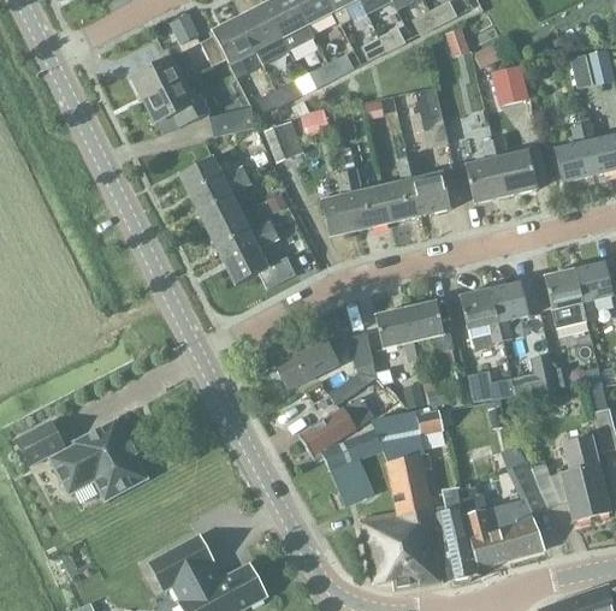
[(313,36),(307,24),(295,0),(271,0),(264,4),(282,37),(288,49),(313,36)]
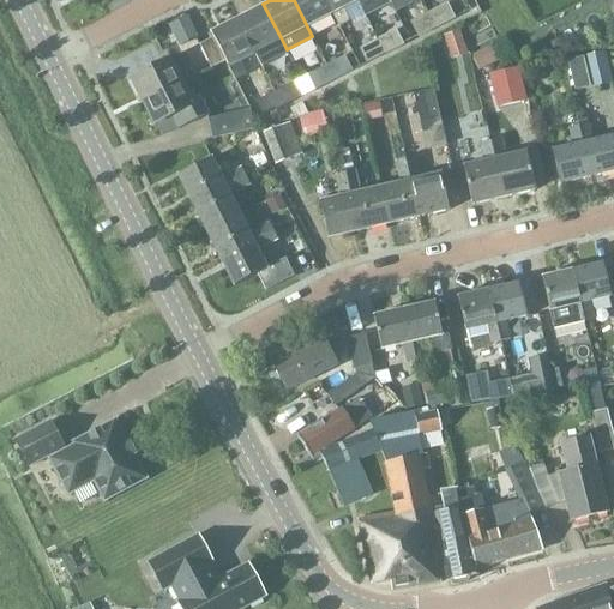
[(294,0),(306,24),(332,11),(326,0),(294,0)]
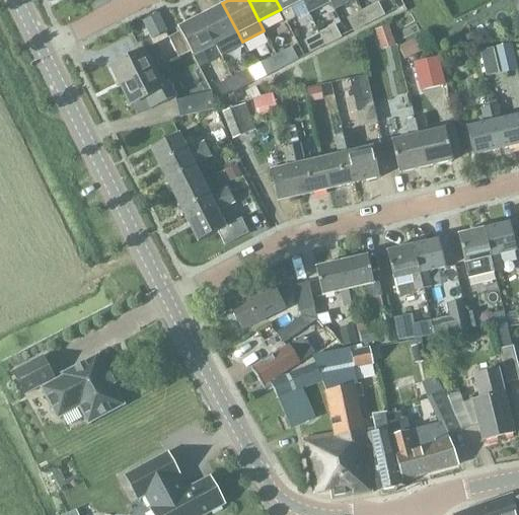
[(276,0),(281,9),(286,19),(296,14),(291,4),(299,0),(276,0)]
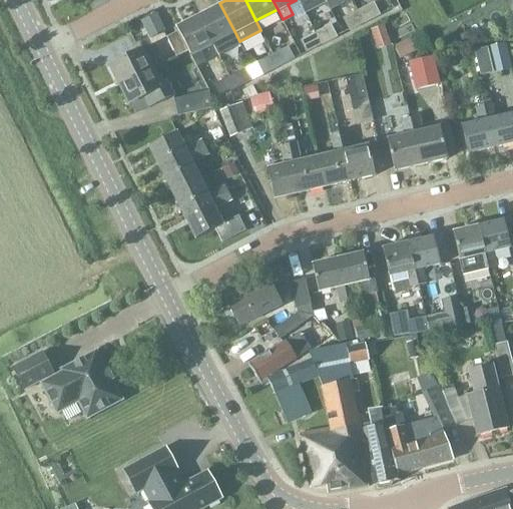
[(358,8),(365,20),(381,12),(375,0),(372,0),(358,8)]
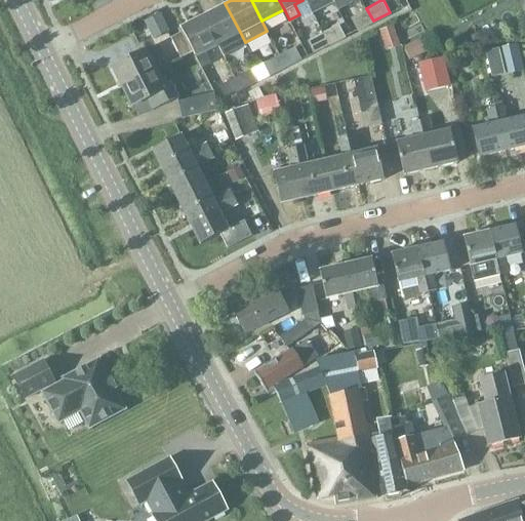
[(225,3),(203,14),(217,43),(223,53),(245,42),(240,32),(225,3)]
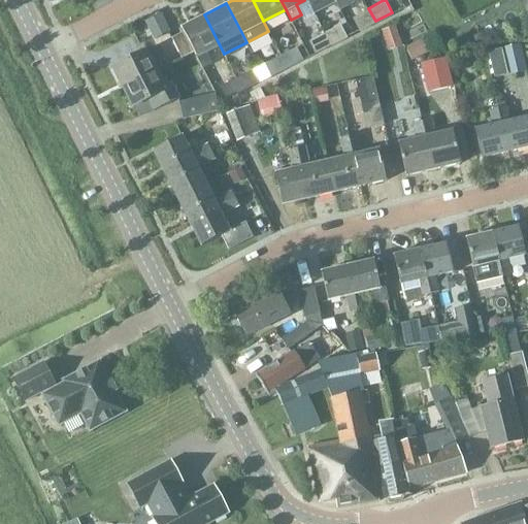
[(360,29),(375,21),(368,8),(353,15),(360,29)]
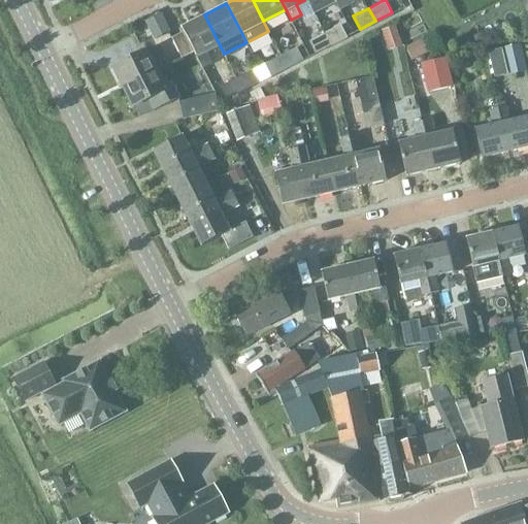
[(184,30),(172,36),(183,56),(194,51),(202,65),(212,59),(207,50),(219,43),(204,14),(182,26),(184,30)]
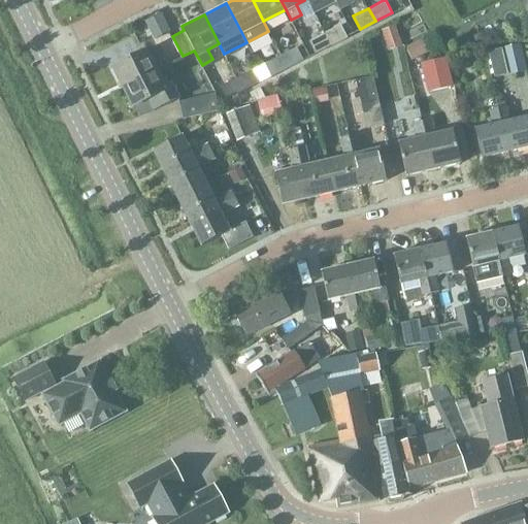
[(388,21),(370,29),(381,50),(397,41),(388,21)]
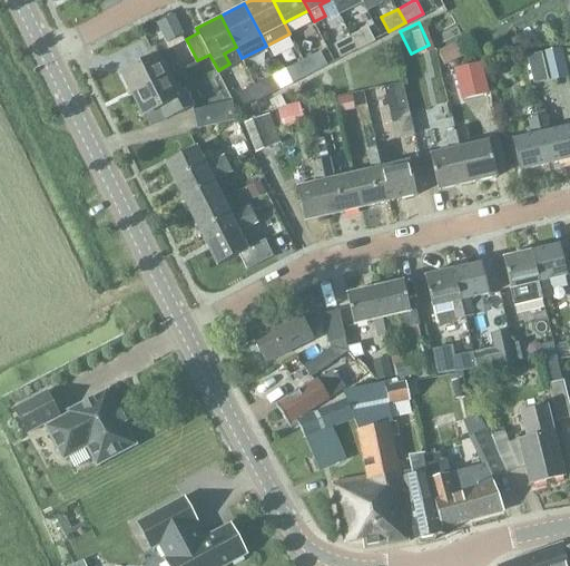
[(350,32),(357,48),(376,38),(369,23),(350,32)]
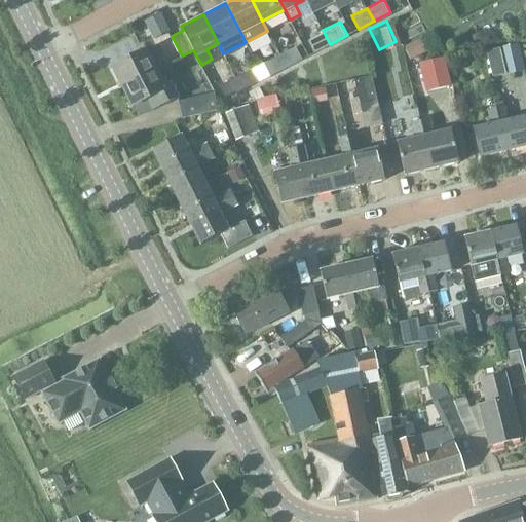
[(315,51),(330,44),(323,30),(308,38),(315,51)]
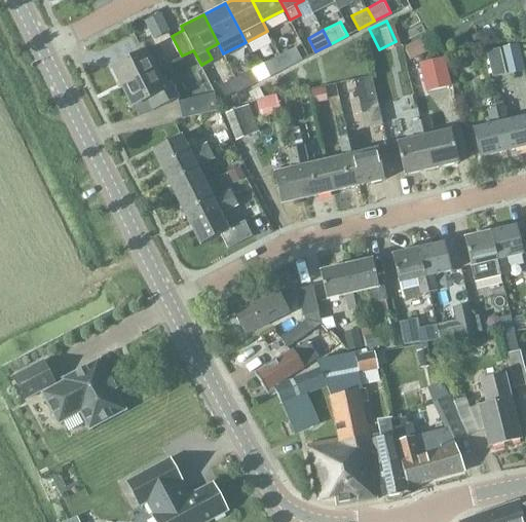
[(146,48),(111,66),(121,85),(156,68),(151,58),(164,51),(159,41),(146,48)]
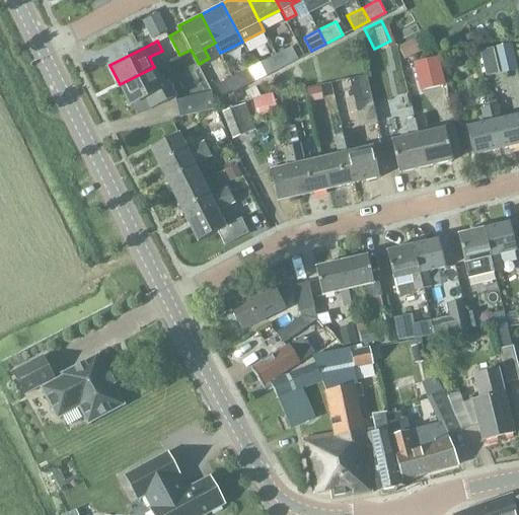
[(494,45),(500,71),(518,66),(512,41),(494,45)]
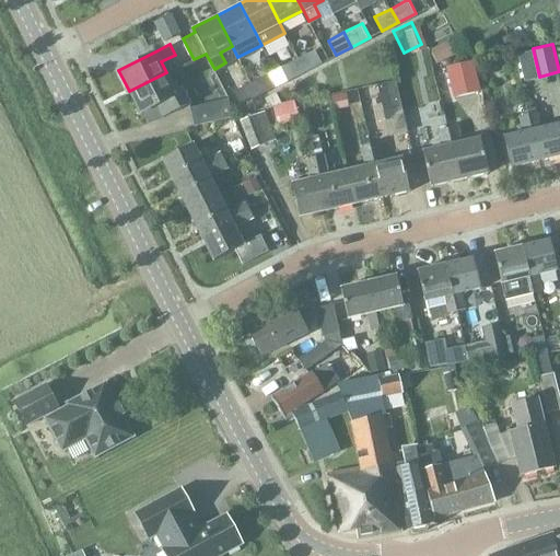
[(298,57),(304,71),(324,61),(316,47),(298,57)]
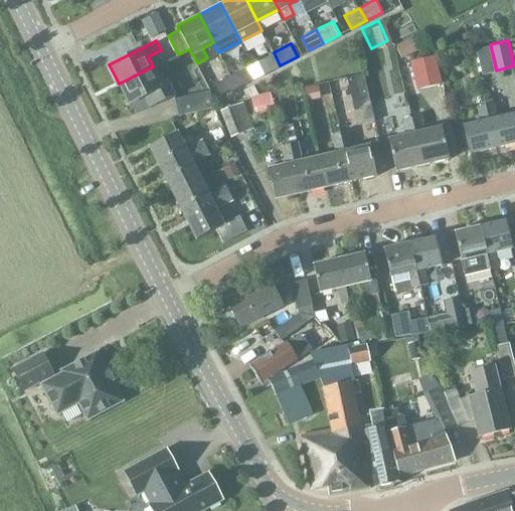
[(496,70),(490,44),(475,47),(481,73),(496,70)]
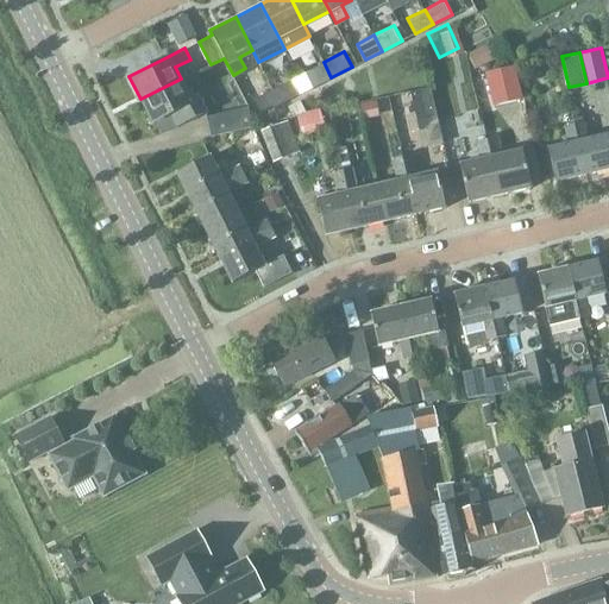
[(314,86),(331,77),(324,62),(306,70),(314,86)]
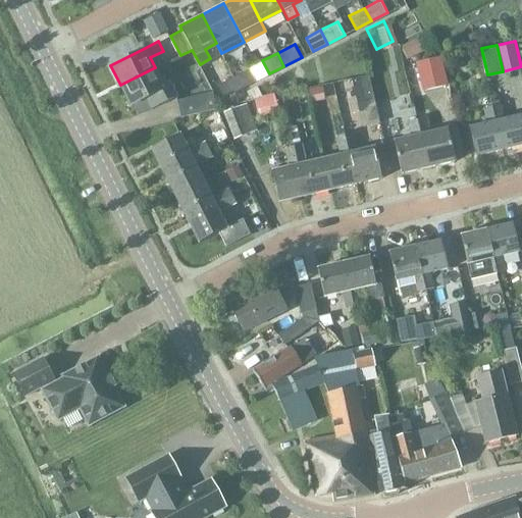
[(427,58),(418,60),(424,88),(448,82),(441,55),(439,55),(427,58)]
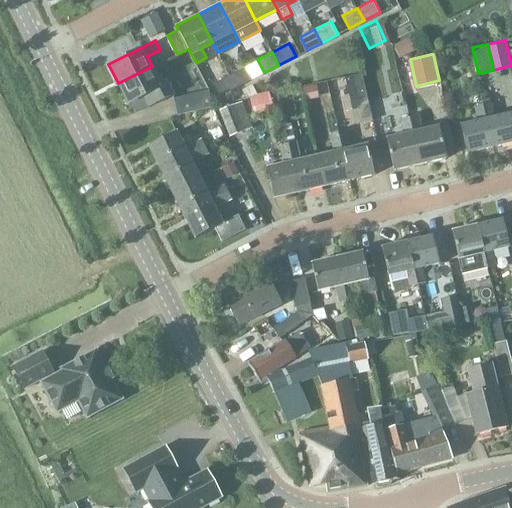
[(228,73),(235,87),(252,78),(245,65),(228,73)]
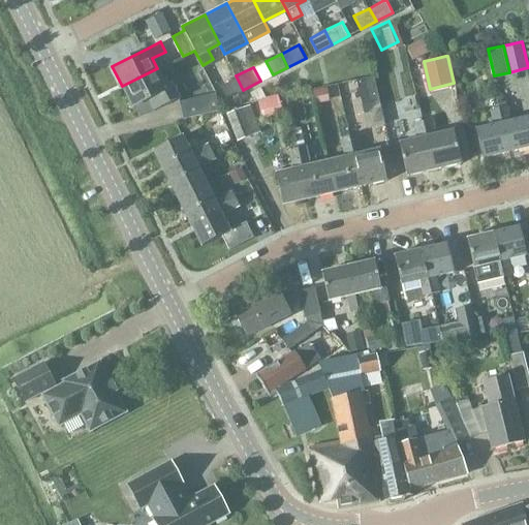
[(157,68),(122,86),(132,105),(148,97),(153,107),(179,94),(170,80),(164,83),(157,68)]
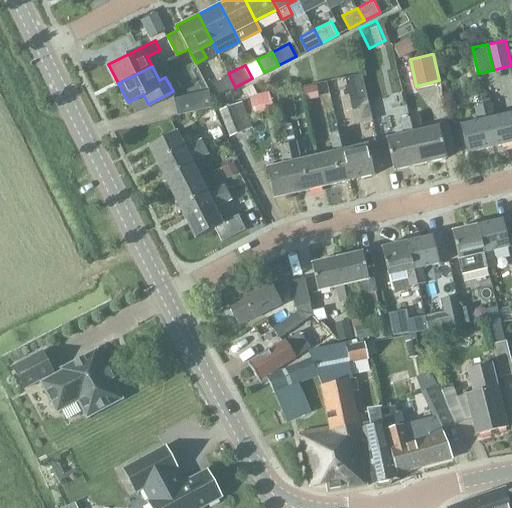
[(362,72),(346,76),(356,121),(372,117),(362,72)]
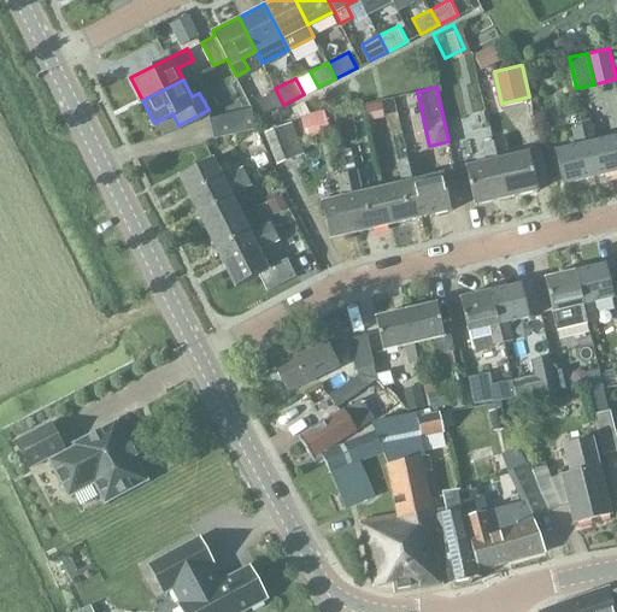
[(266,113),(283,105),(275,88),(258,98),(266,113)]
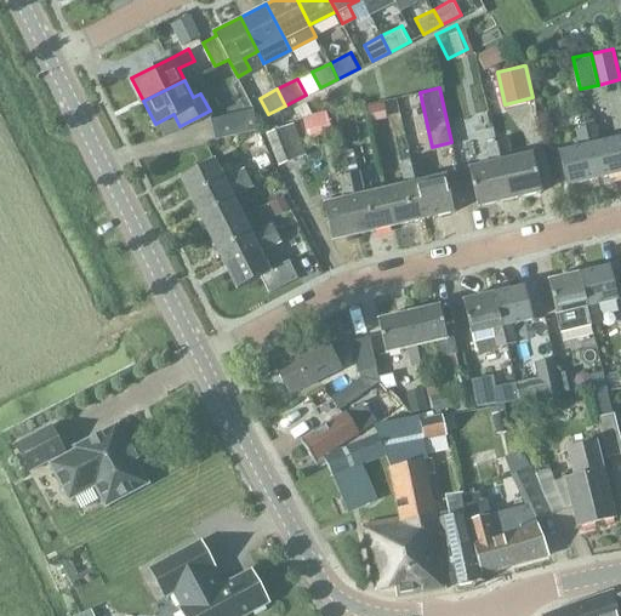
[(328,101),(331,119),(353,115),(351,97),(328,101)]
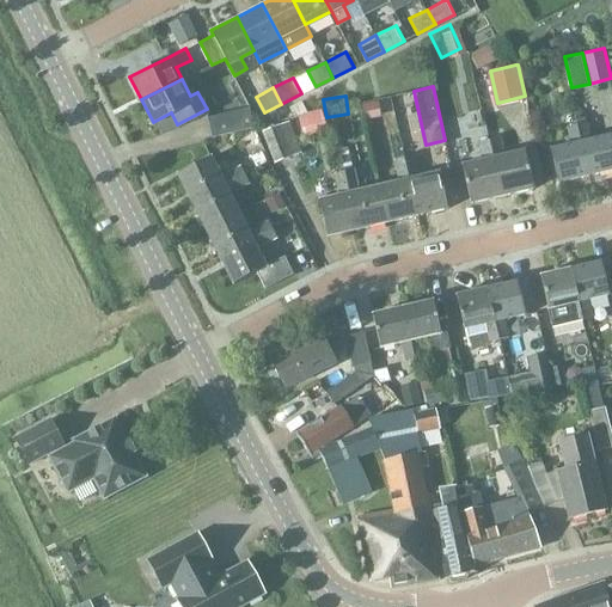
[(251,110),(210,120),(214,134),(255,124),(251,110)]
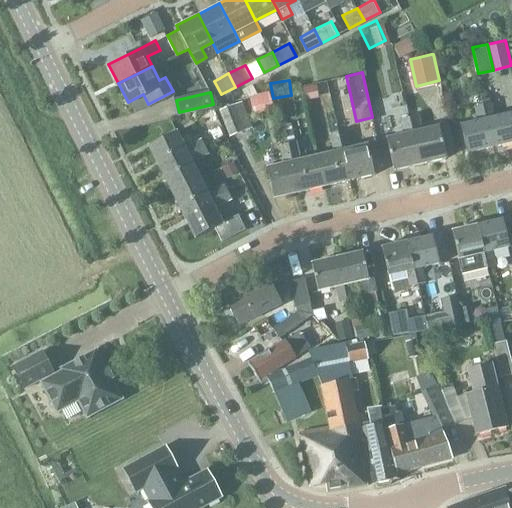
[(491,99),(483,101),(493,145),(511,140),(511,111),(511,110),(495,114),(491,99)]
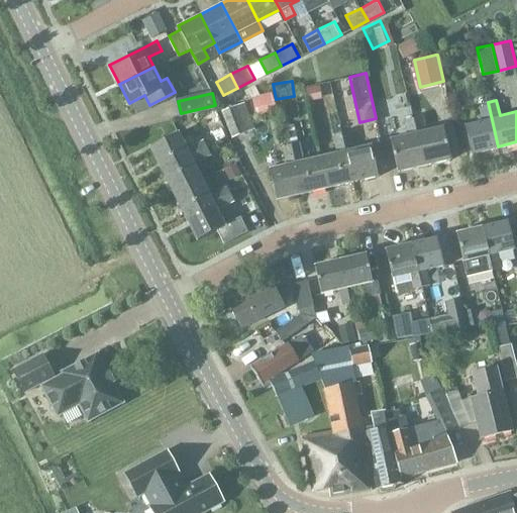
[(244,101),(243,101),(222,109),(232,134),(254,126),(244,101)]
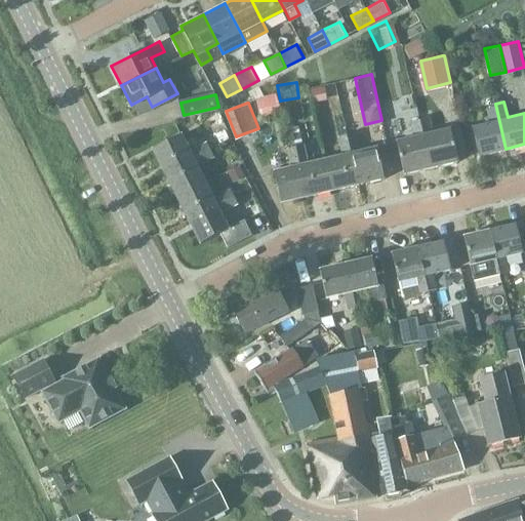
[(490,121),(473,125),(479,155),(506,149),(495,104),(486,106),(490,121)]
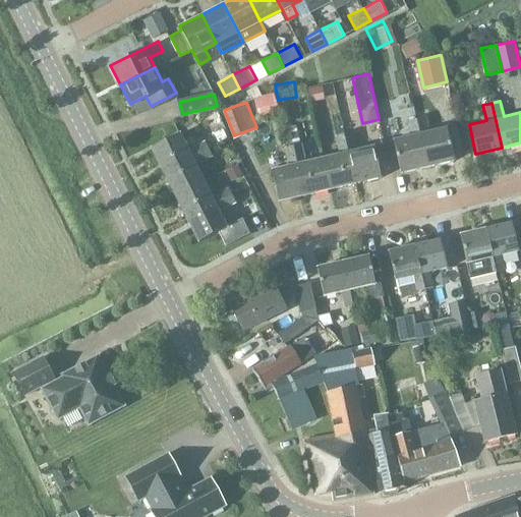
[(425,114),(417,116),(427,164),(455,158),(447,126),(429,130),(425,114)]
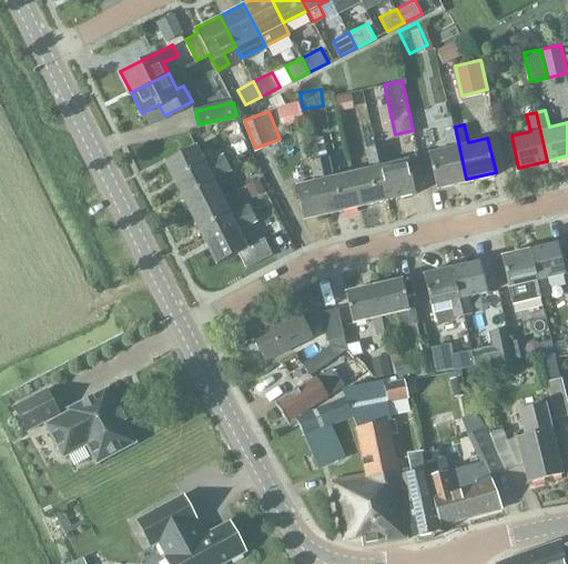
[(449,147),(429,151),(437,185),(466,179),(455,127),(445,129),(449,147)]
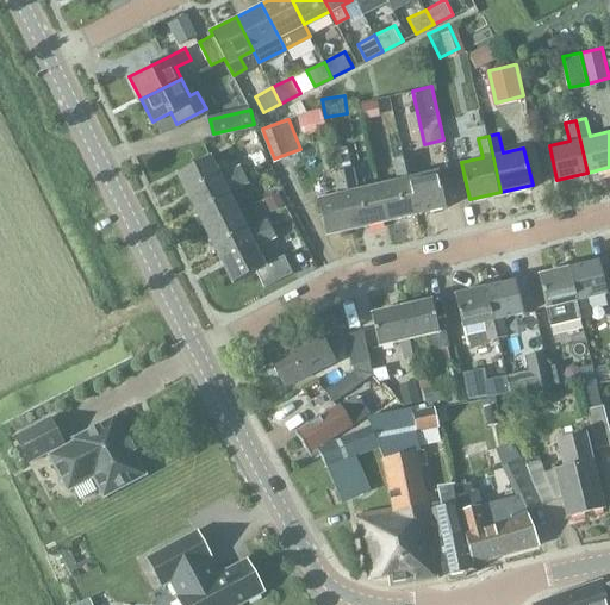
[(261,148),(249,155),(255,167),(267,161),(261,148)]
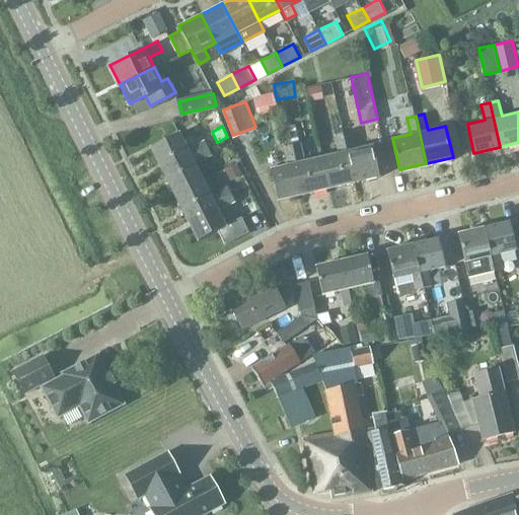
[(343,132),(354,180),(379,174),(372,145),(355,149),(351,130),(343,132)]
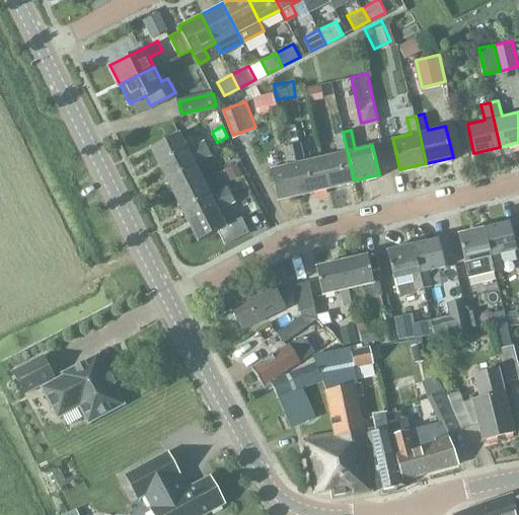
[(179,131),(151,145),(163,168),(208,146),(205,140),(188,148),(179,131)]
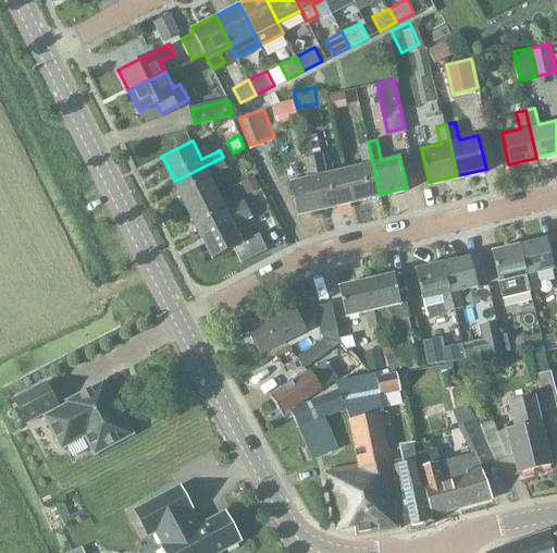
[(345,168),(353,200),(380,194),(368,142),(359,144),(363,163),(345,168)]
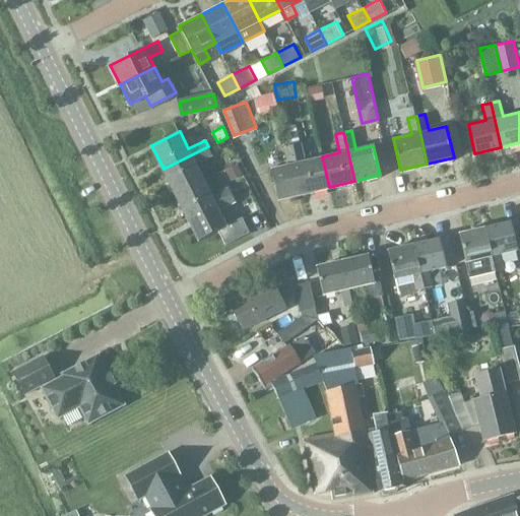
[(244,135),(232,139),(241,160),(252,155),(244,135)]
